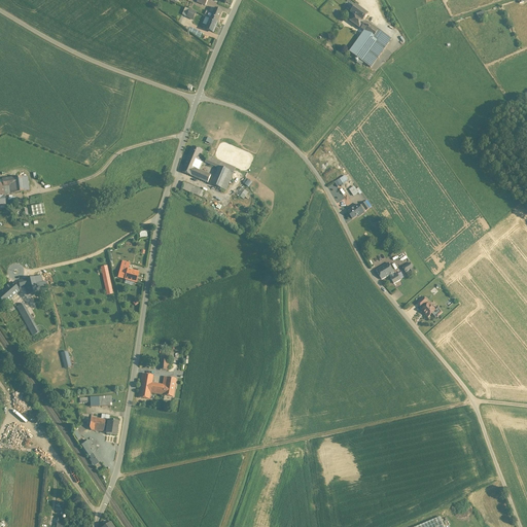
[(362,11),(356,6),(352,13),(354,15),(354,14),(358,18),(362,11)]
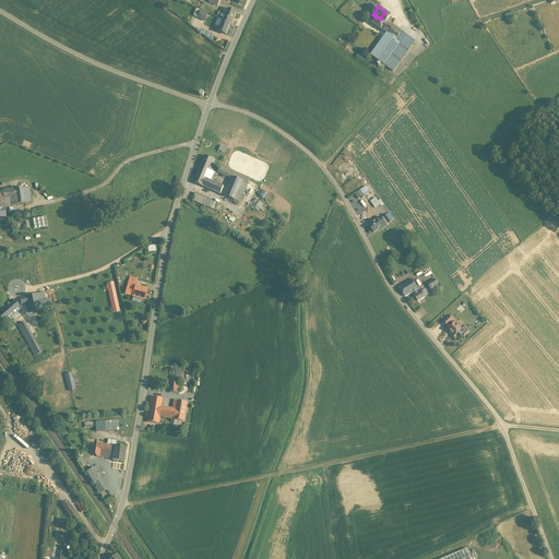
[(236,12),(228,9),(226,13),(226,14),(223,21),(232,24),(236,12)]
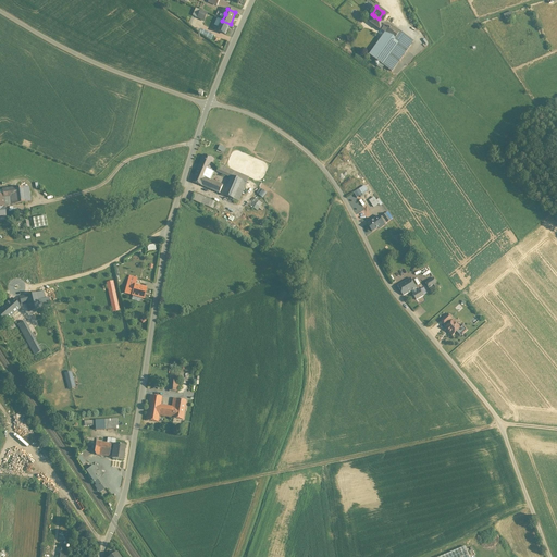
[(208,13),(200,11),(197,19),(205,21),(208,13)]
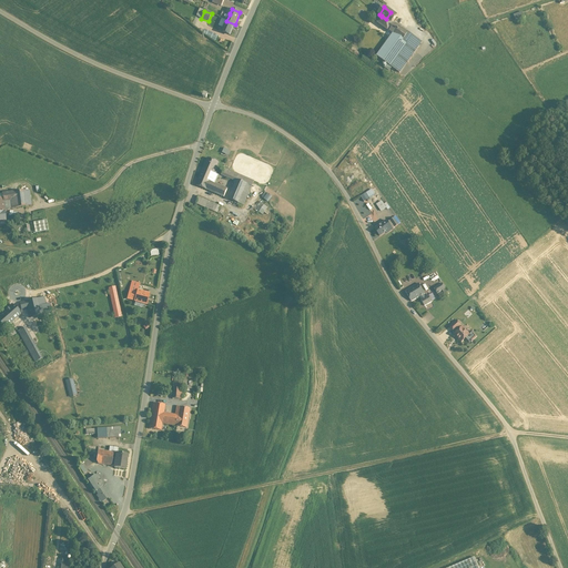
[(226,21),(230,14),(225,13),(223,12),(220,18),(226,21)]
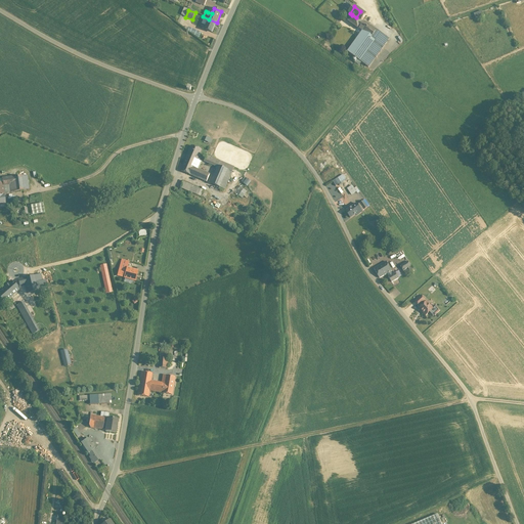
[(360,11),(356,17),(352,14),(352,15),(348,22),(357,29),(362,22),(360,20),(365,14),(360,11)]
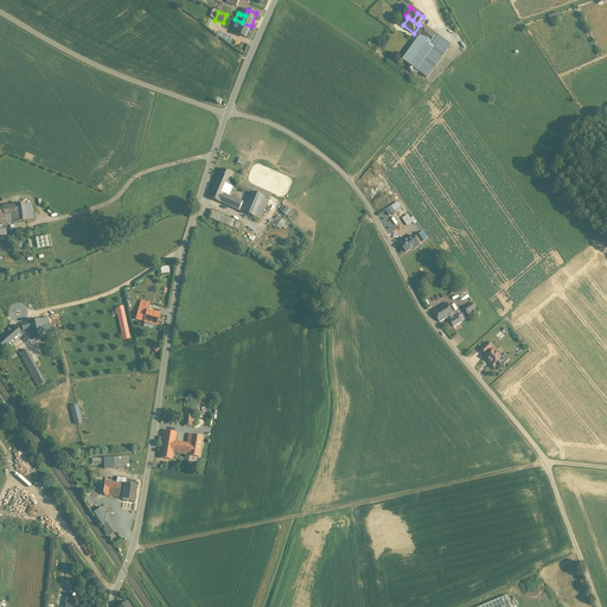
[(242,23),(237,34),(246,38),(251,26),(242,23)]
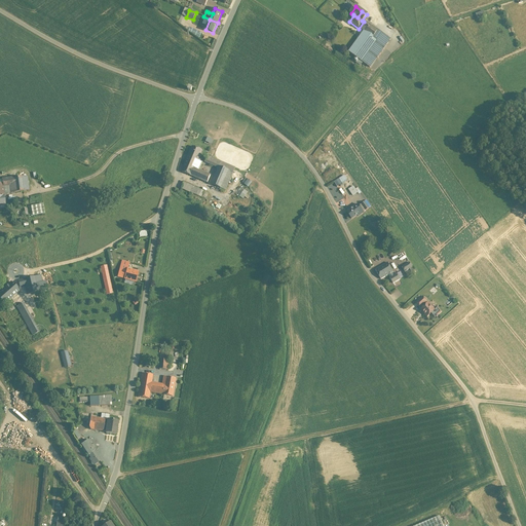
[(378,31),(366,22),(365,23),(364,22),(359,29),(364,32),(348,52),(362,62),(376,41),(373,38),(378,31)]
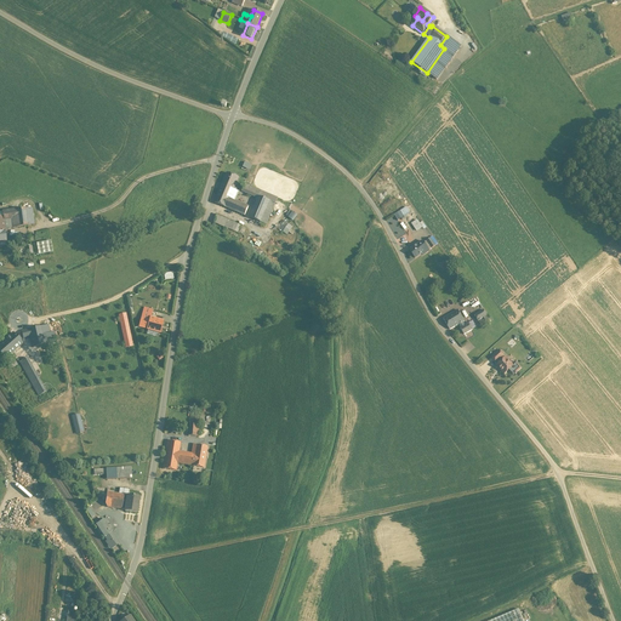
[(446,35),(446,36),(440,45),(444,49),(427,73),(437,80),(461,46),(446,35)]
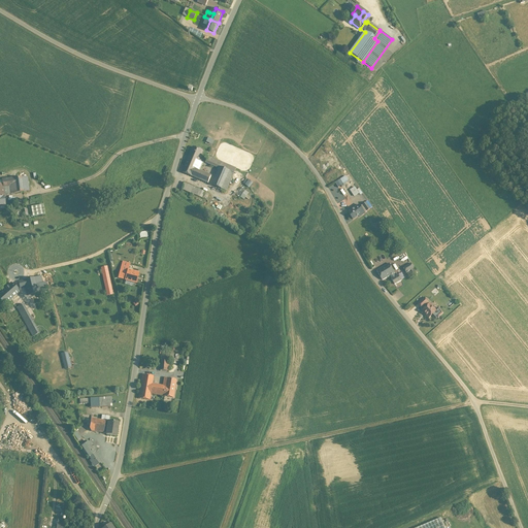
[(203,152),(193,147),(186,165),(199,170),(202,163),(199,161),(203,152)]
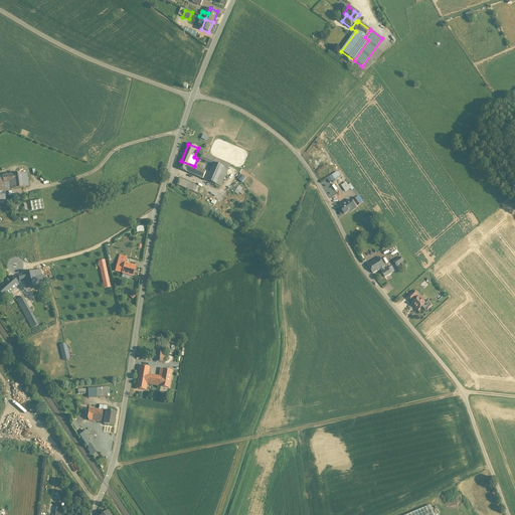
[(230,164),(203,153),(200,159),(214,164),(207,181),(221,186),(230,164)]
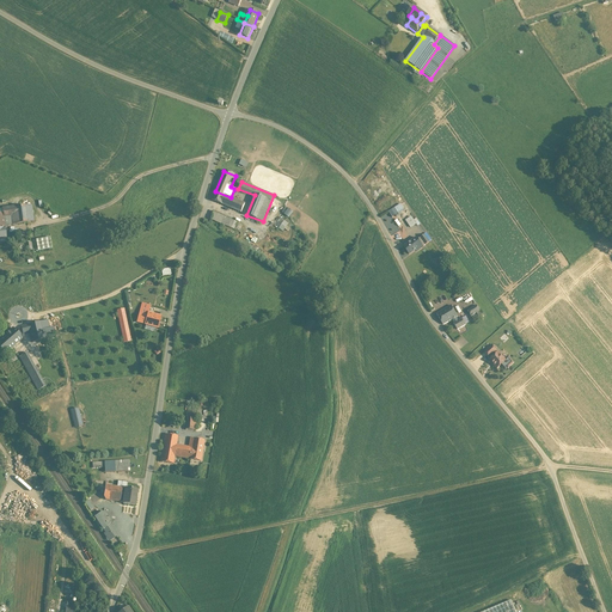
[(231,197),(215,191),(212,200),(242,213),(245,204),(245,203),(231,197)]
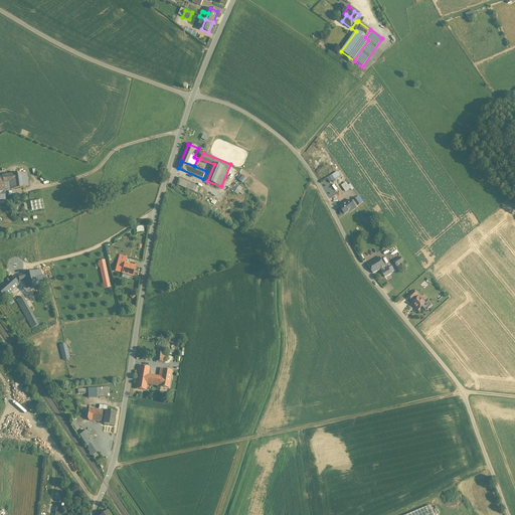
[(337,172),(324,181),(327,185),(340,176),(337,172)]
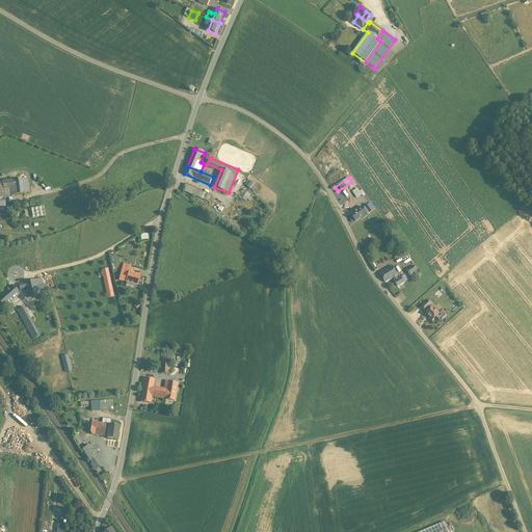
[(27,179),(2,182),(2,186),(0,185),(0,195),(4,195),(29,193),(27,179)]
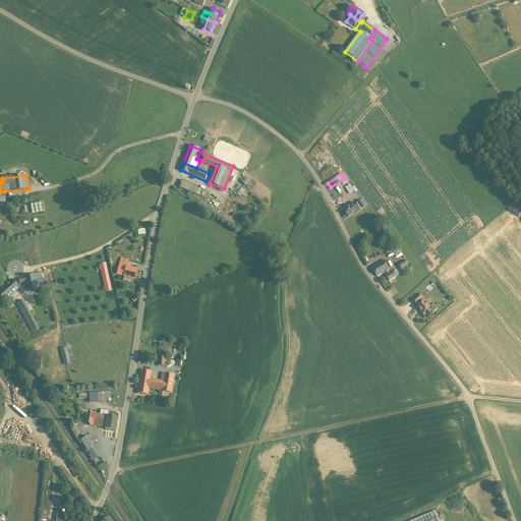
[(243,176),(239,180),(246,185),(249,180),(243,176)]
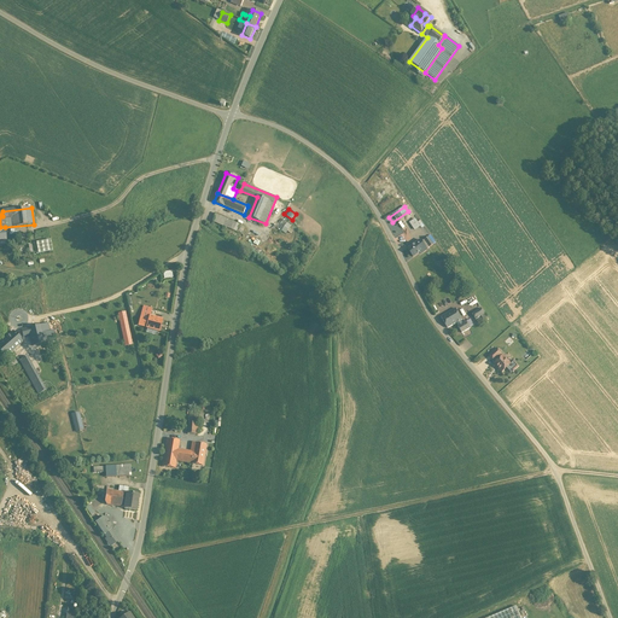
[(239,225),(215,215),(213,220),(237,232),(239,225)]
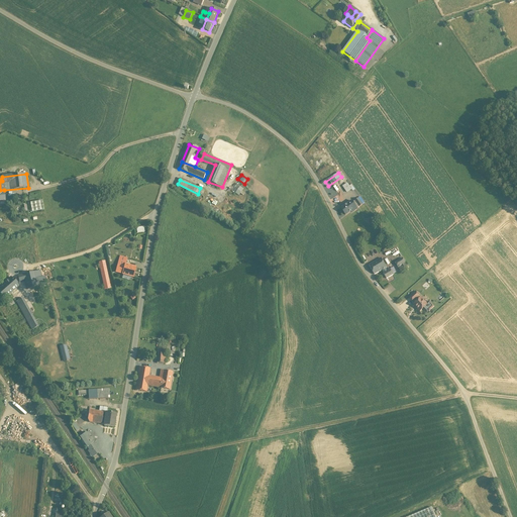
[(342,186),(346,192),(353,188),(351,184),(349,186),(347,183),(342,186)]
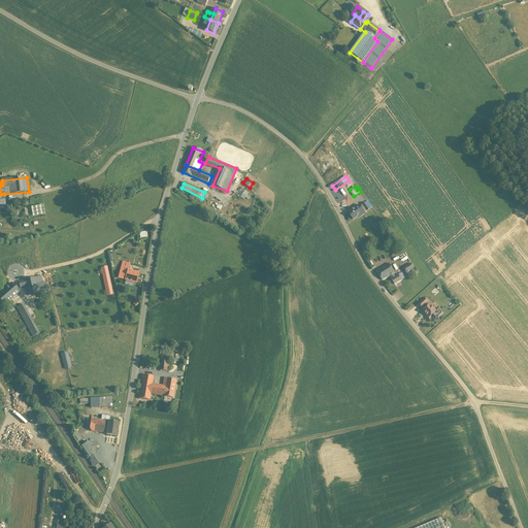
[(237,194),(243,200),(250,193),(242,188),(237,194)]
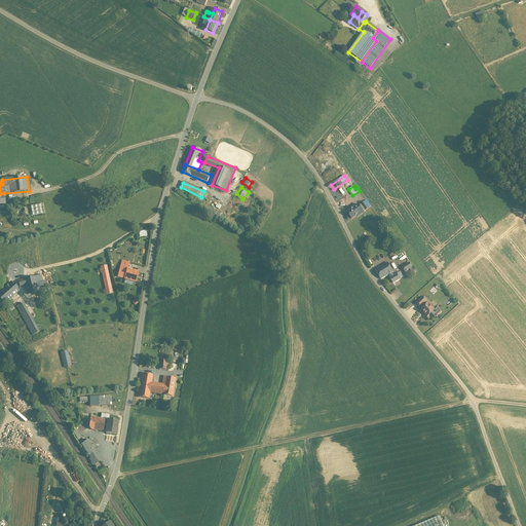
[(32,216),(44,214),(43,203),(31,205),(32,216)]
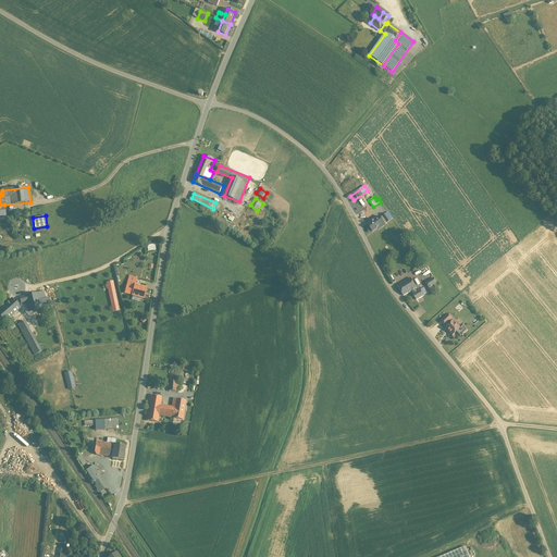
[(379,217),(368,225),(372,232),(381,225),(382,227),(385,225),(379,217)]
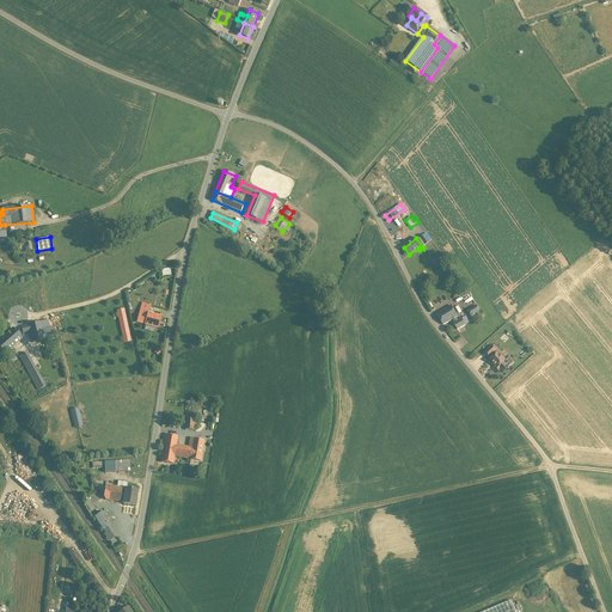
[(451,306),(438,314),(444,325),(452,320),(457,317),(451,306)]
